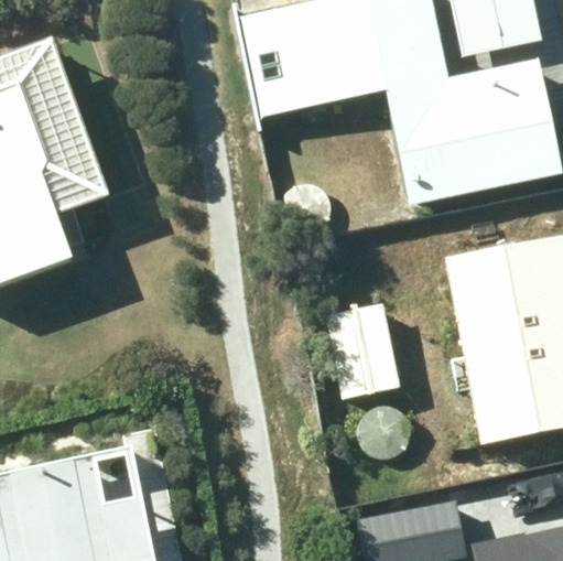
[(310,0),(240,14),(261,116),(387,89),(412,206),(562,174),(562,169),(539,58),(447,77),(431,0),(310,0)]
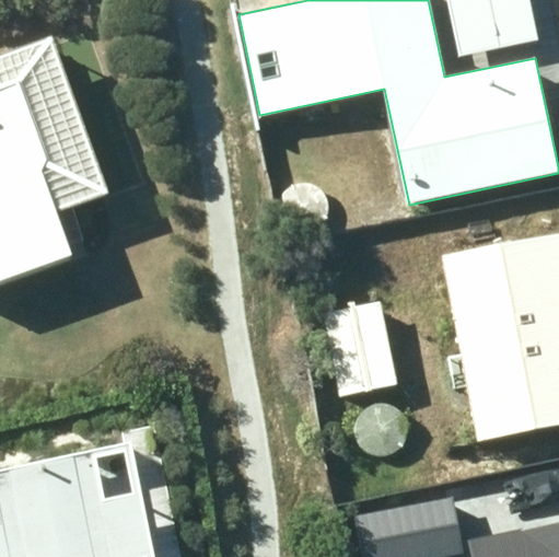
[(0,266),(70,242),(50,188),(72,181),(94,136),(53,22),(0,41),(0,266)]
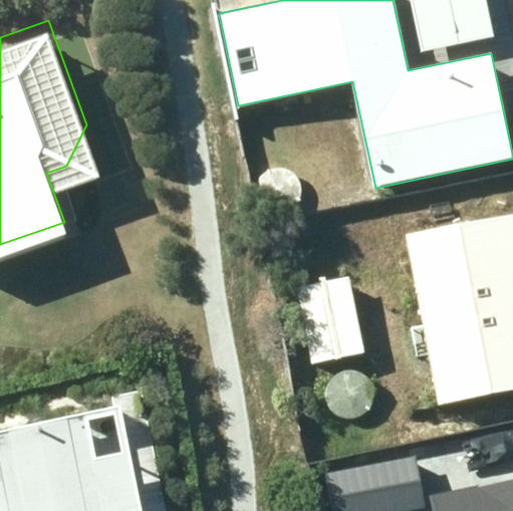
[(512,220),(409,240),(439,404),(512,390),(512,220)]
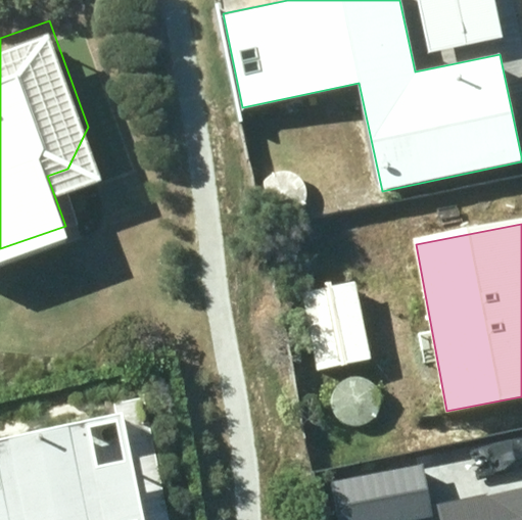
[(303,292),(316,368),(369,359),(357,283),(303,292)]
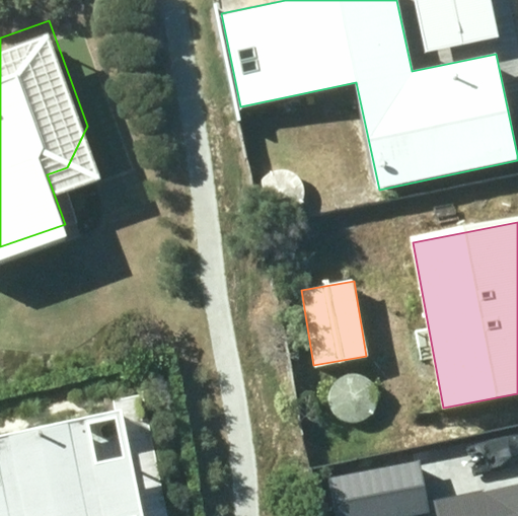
[(170,515),(167,501),(154,503),(132,392),(115,395),(109,372),(0,393),(0,515),(170,515)]
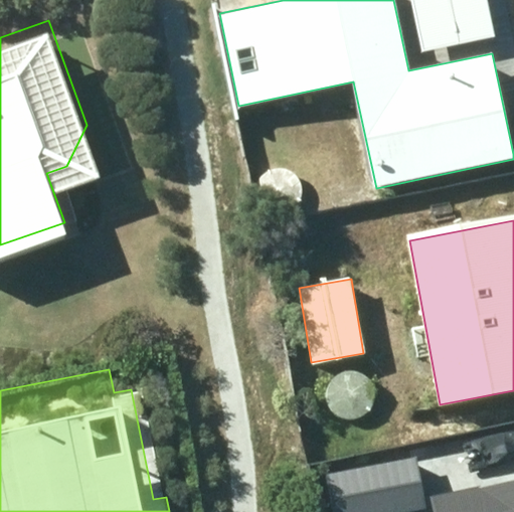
[(415,457),(326,471),(332,511),(395,511),(423,508),(415,457)]
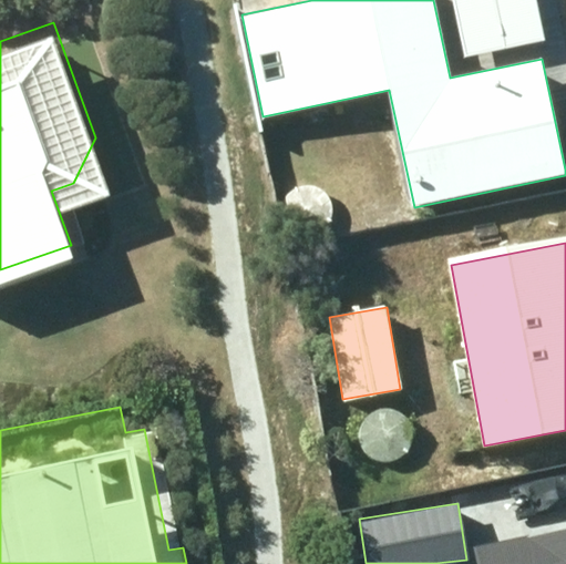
[(565,530),(476,550),(479,563),(565,563),(565,530)]
